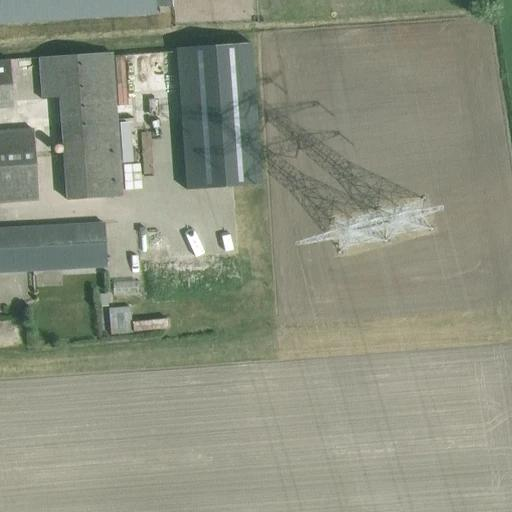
[(0,0),(0,23),(156,14),(155,0),(0,0)]
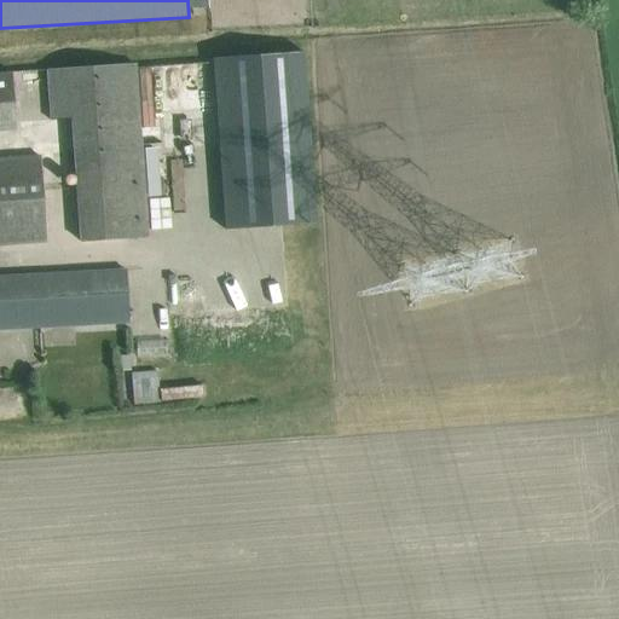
[(302,51),(213,58),(226,230),(316,223),(302,51)]
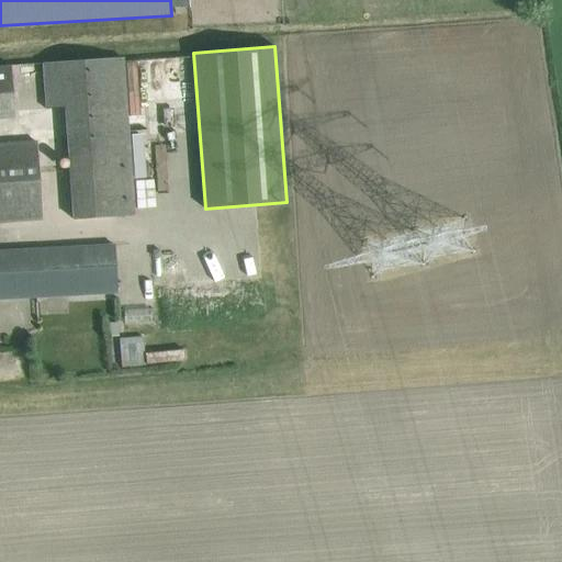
[(135,215),(125,58),(43,64),(47,131),(67,130),(72,220),(135,215)]
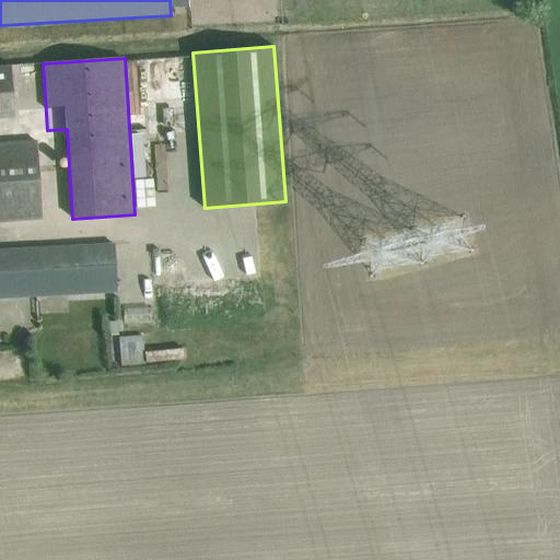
[(11,66),(0,66),(0,118),(14,118),(11,66)]
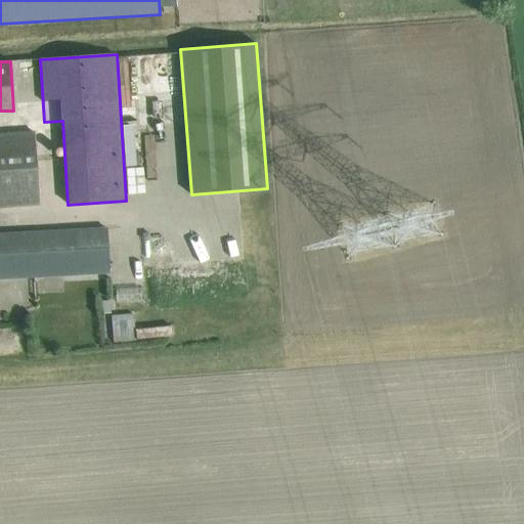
[(0,134),(0,207),(40,205),(35,132),(0,134)]
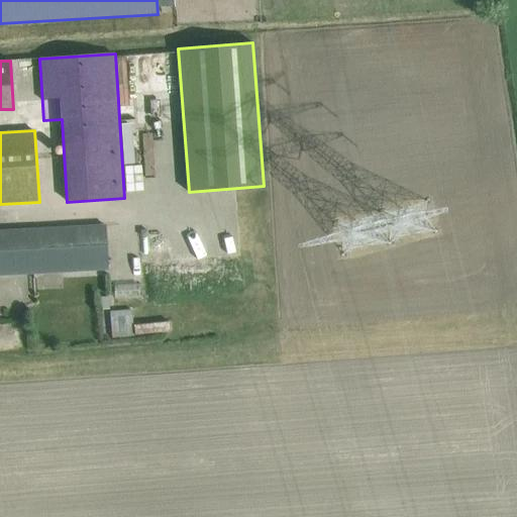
[(0,231),(0,275),(105,270),(102,225),(0,231)]
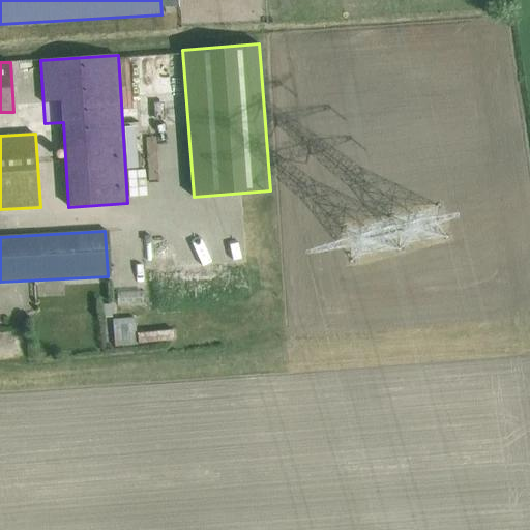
[(135,318),(113,319),(115,347),(138,345),(136,318),(135,318)]
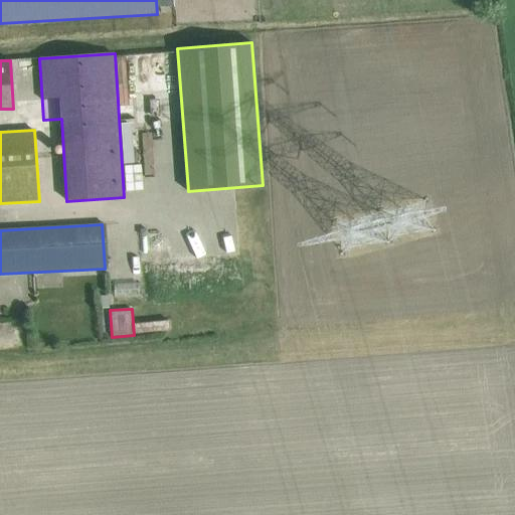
All buildings are outlined.
